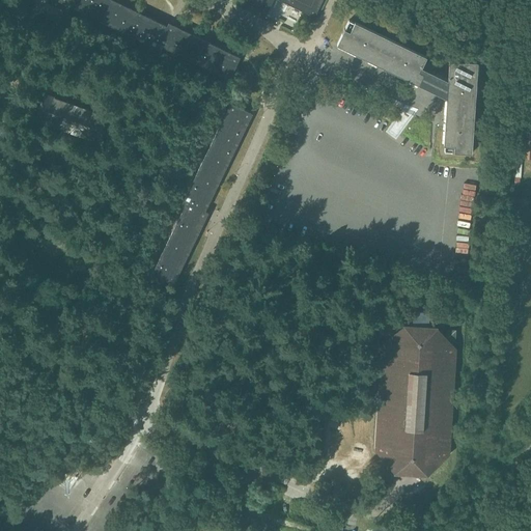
[(229,79),(240,57),(168,23),(167,26),(113,0),(58,0),(59,0),(161,50),(162,47),(229,79)]
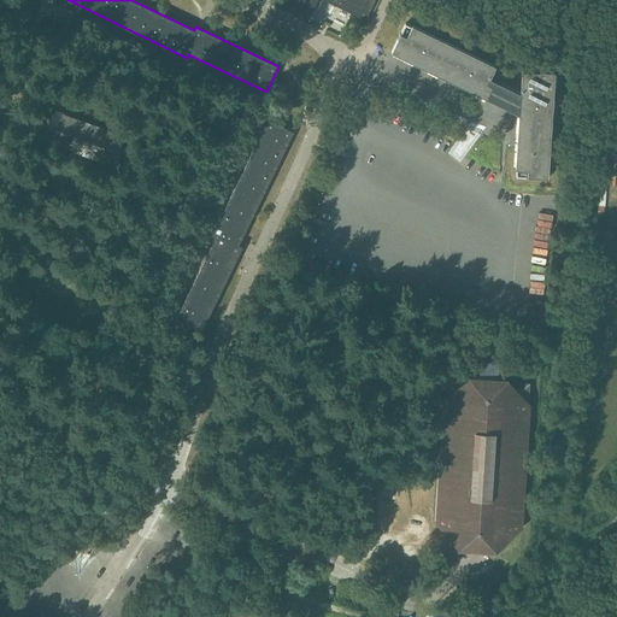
[(285,0),(311,13),(317,0),(324,0),(365,21),(375,0),(285,0)]
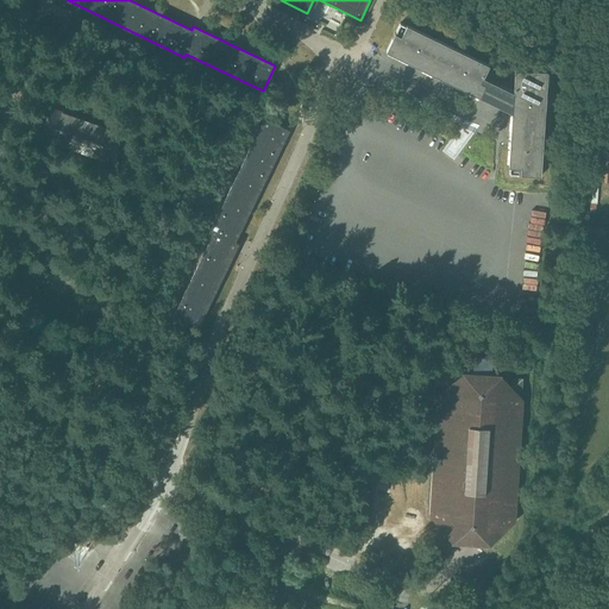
[(64,24),(67,16),(55,12),(52,19),(64,24)]
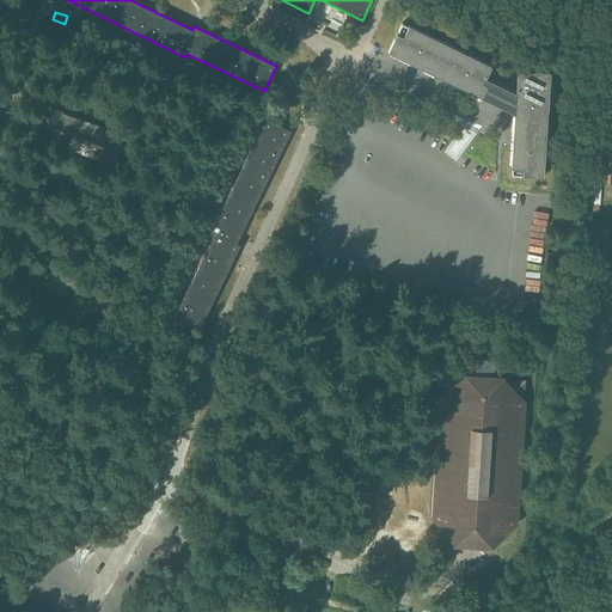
[(491,66),(409,25),(403,37),(397,34),(395,38),(389,51),(483,98),(489,85),(515,99),(512,167),(524,169),(524,175),(528,176),(544,177),(550,72),(518,69),(516,92),(485,78),(491,66)]
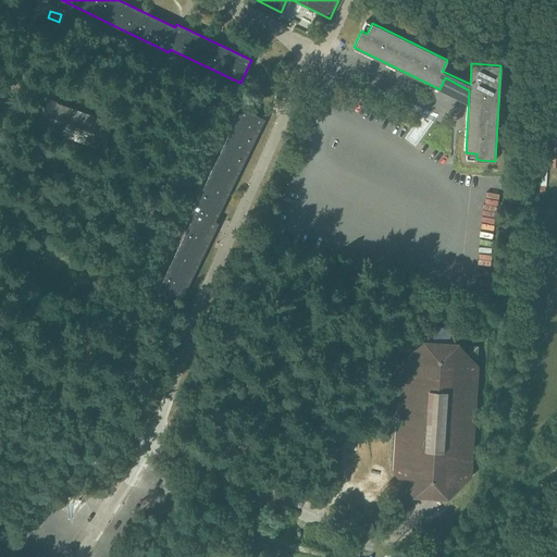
[(47,99),(37,126),(104,150),(114,123),(47,99)]
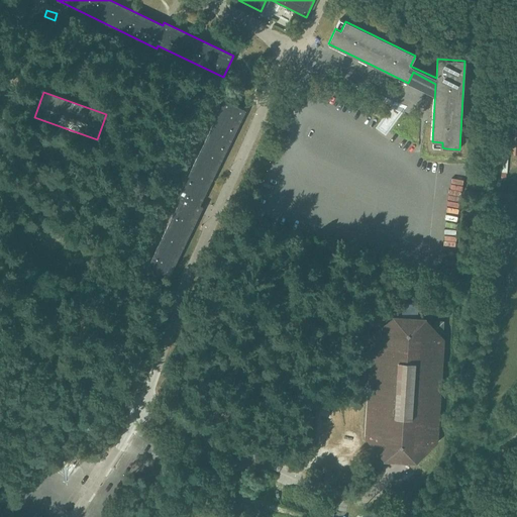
[(147,267),(169,277),(203,207),(200,205),(245,110),(224,100),(177,199),(180,201),(147,267)]
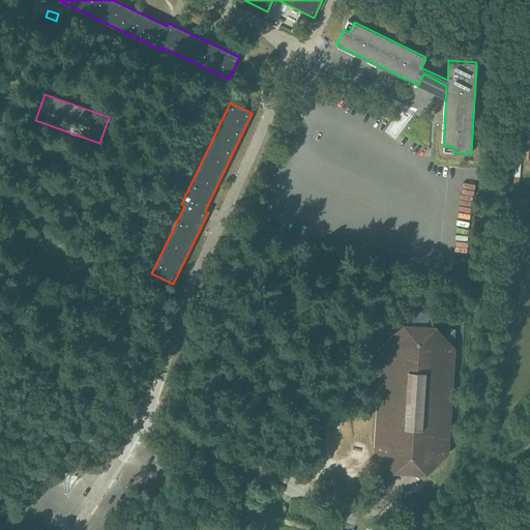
[(529,126),(522,126),(520,156),(529,156),(529,126)]
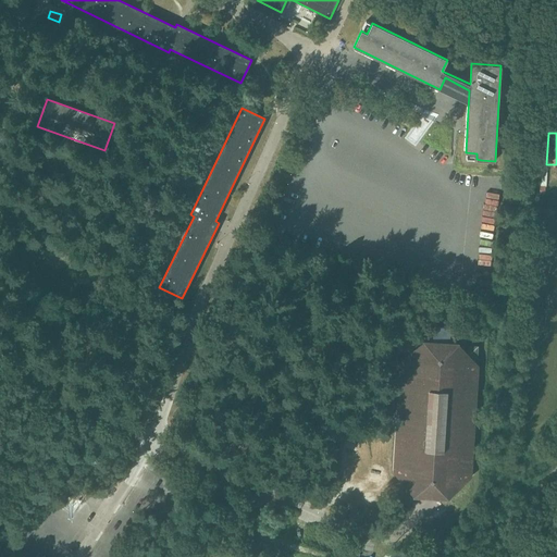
[(537,208),(537,217),(548,218),(548,209),(537,208)]
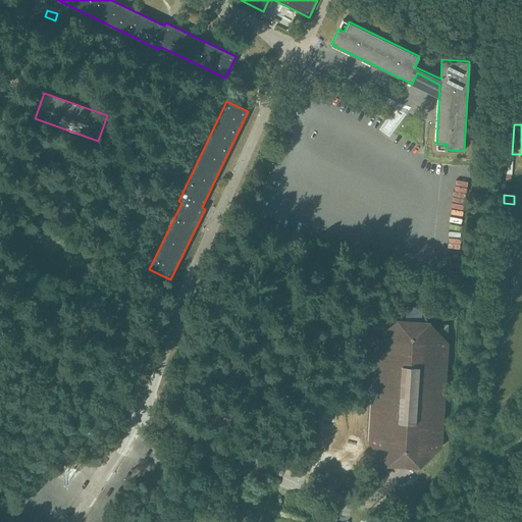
[(389,463),(399,463),(409,464),(419,464),(440,446),(447,344),(446,342),(447,325),(429,324),(428,322),(408,321),(399,320),(397,322),(379,321),(378,337),(377,338),(370,441),(389,463)]
